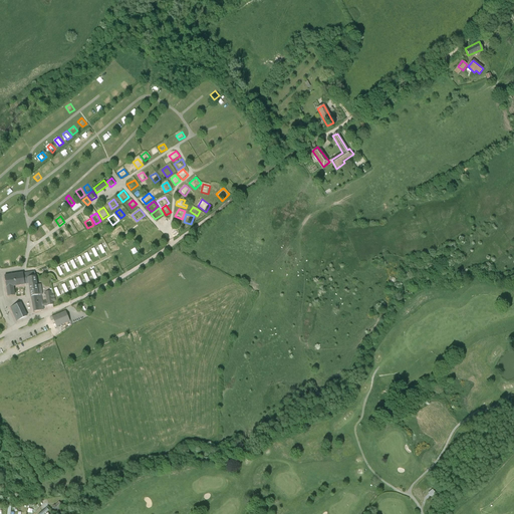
[(125,229),(133,224),(129,218),(121,223),(125,229)]
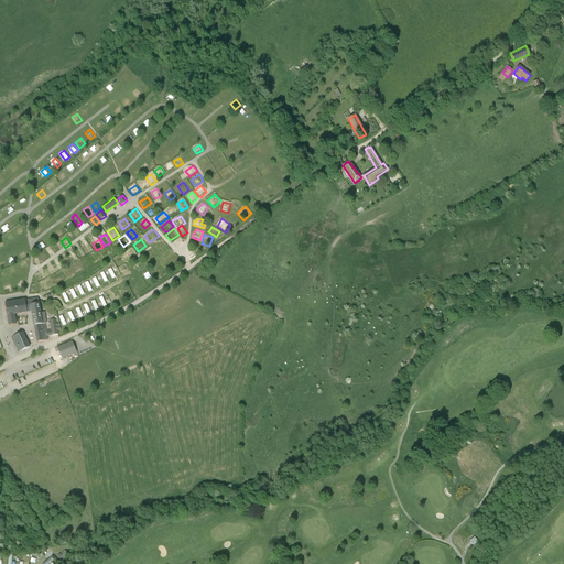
[(114,251),(118,248),(114,241),(109,245),(114,251)]
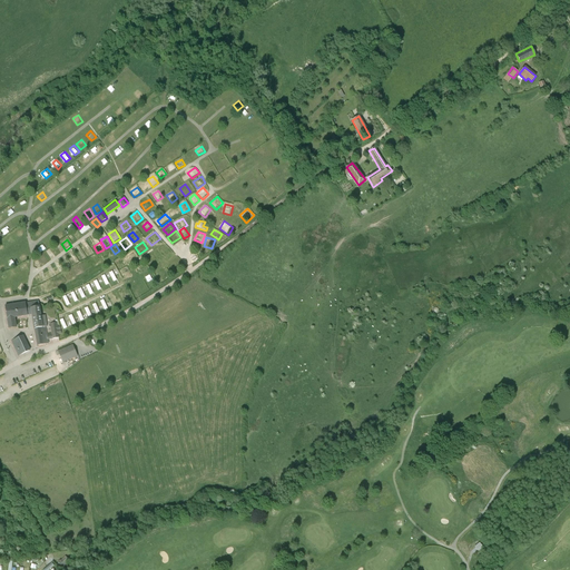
[(82,248),(88,258),(95,255),(89,245),(82,248)]
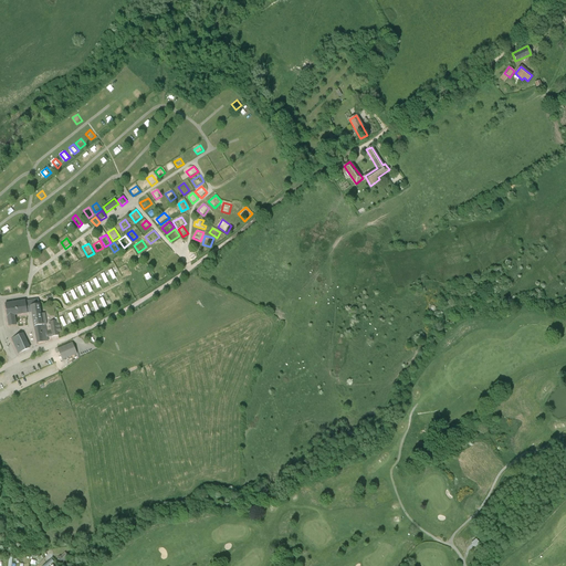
[(166,243),(164,245),(161,244),(157,249),(165,258),(173,251),(166,243)]
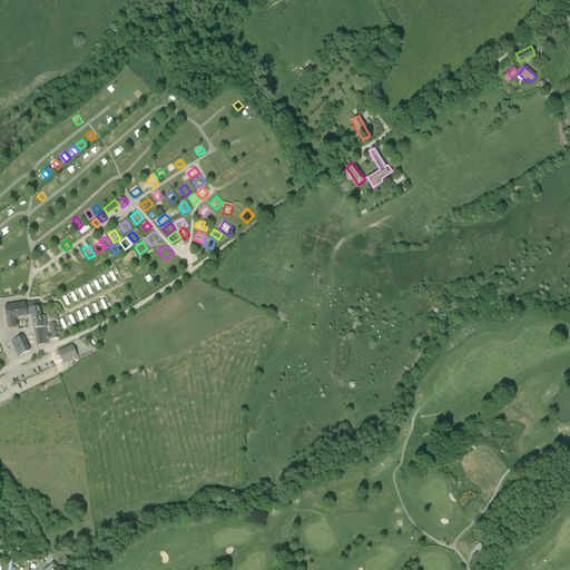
[(100,254),(104,259),(110,256),(107,249),(100,254)]
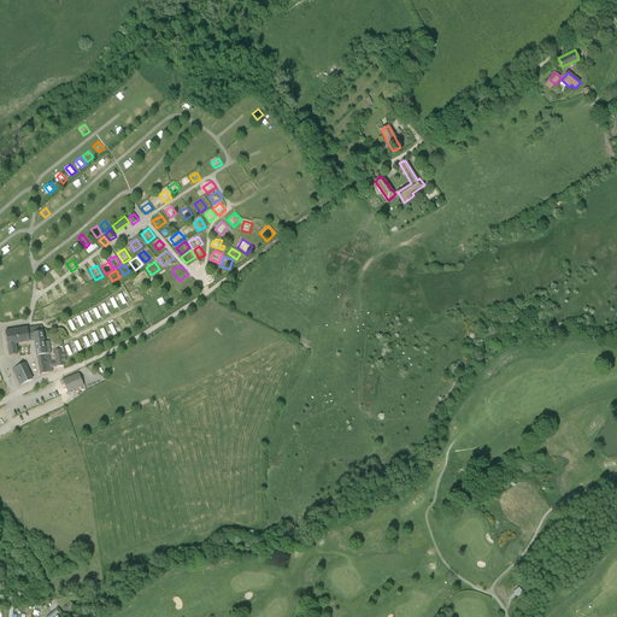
[(142,281),(150,276),(146,271),(139,275),(142,281)]
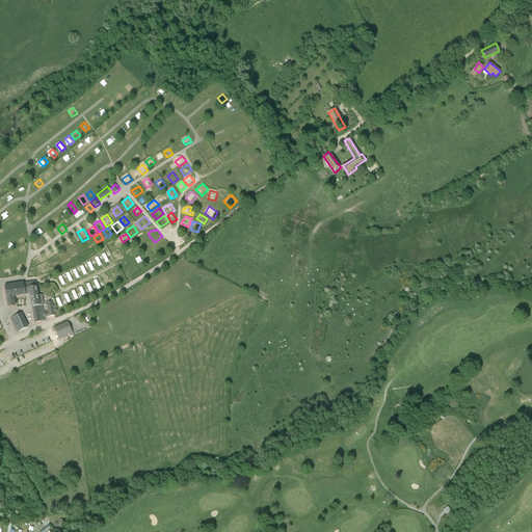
[(136,241),(139,247),(147,243),(143,237),(136,241)]
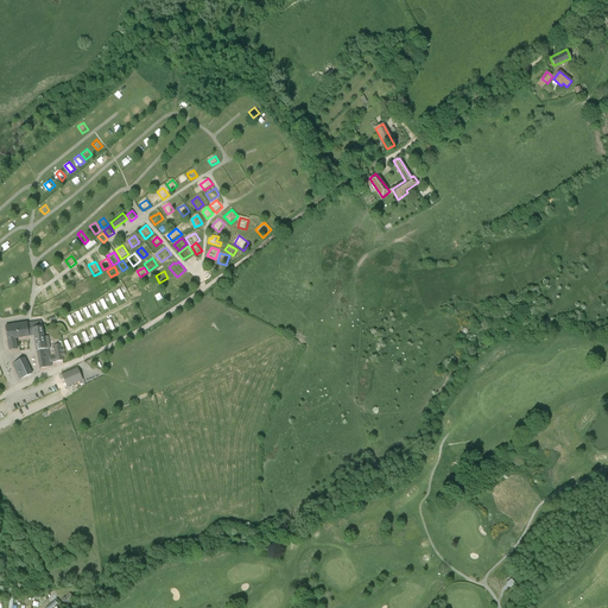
[(45,285),(52,280),(46,272),(39,277),(45,285)]
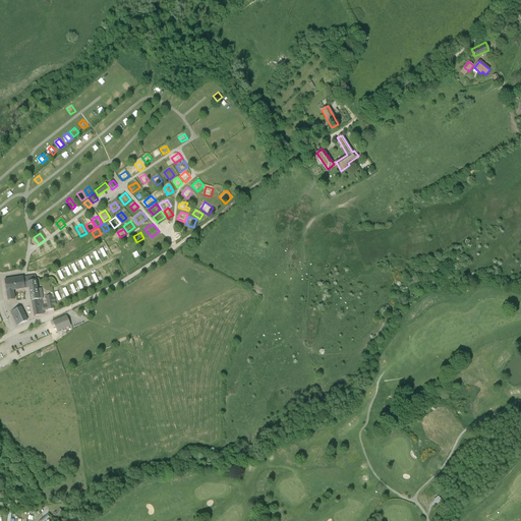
[(67,243),(72,239),(69,234),(64,238),(67,243)]
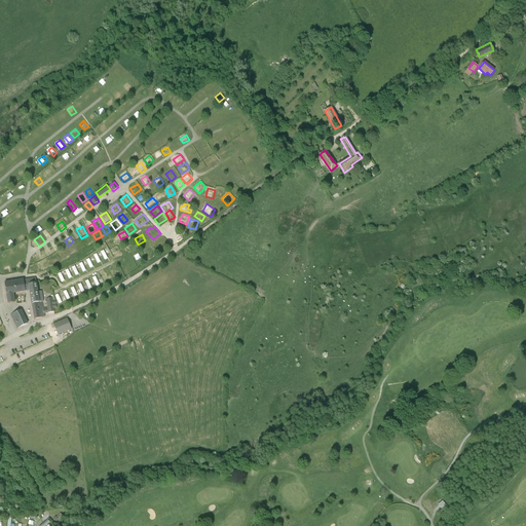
[(84,239),(87,247),(96,242),(92,238),(89,239),(88,237),(84,239)]
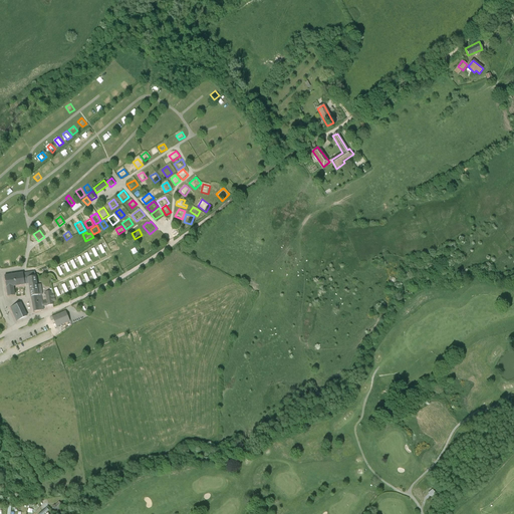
[(107,243),(113,240),(109,234),(104,237),(107,243)]
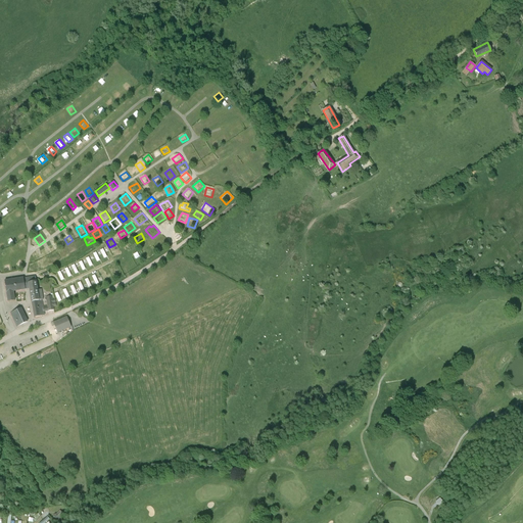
[(129,238),(126,240),(131,250),(135,248),(129,238)]
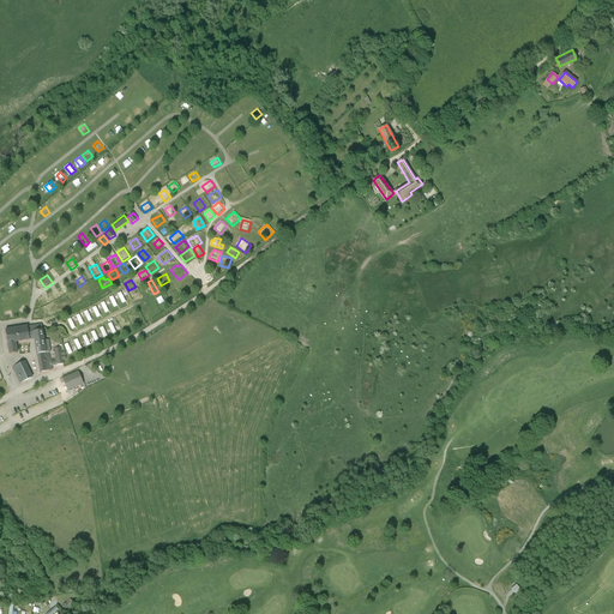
[(186,283),(191,293),(198,288),(192,280),(186,283)]
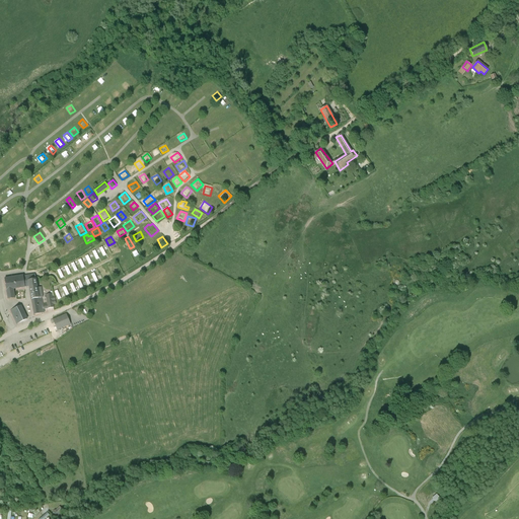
[(78,246),(84,242),(82,238),(76,241),(78,246)]
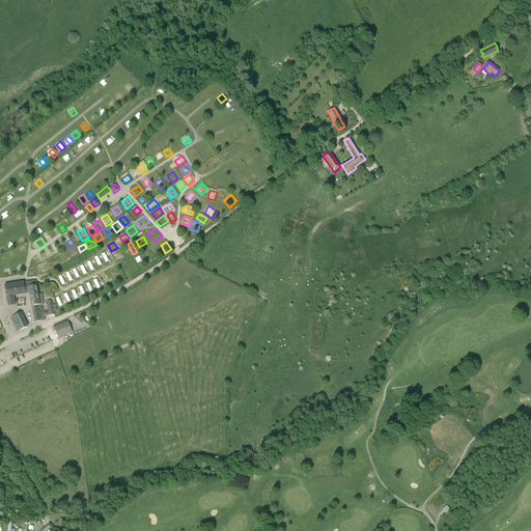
[(56,248),(50,252),(53,257),(59,254),(56,248)]
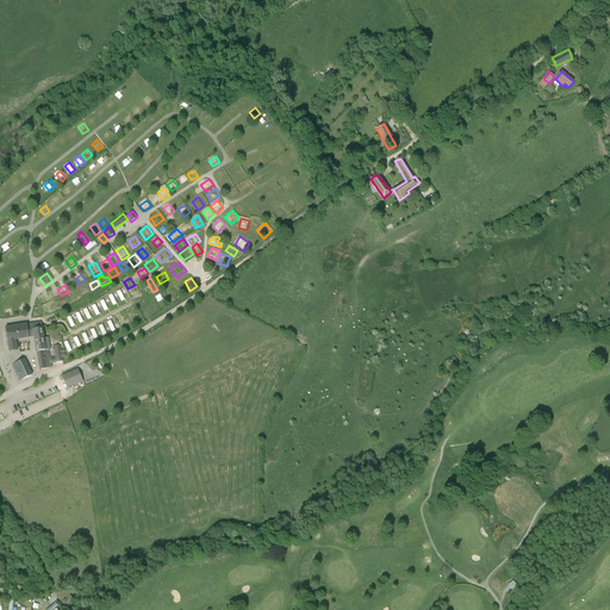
[(80,290),(83,294),(89,291),(87,285),(80,290)]
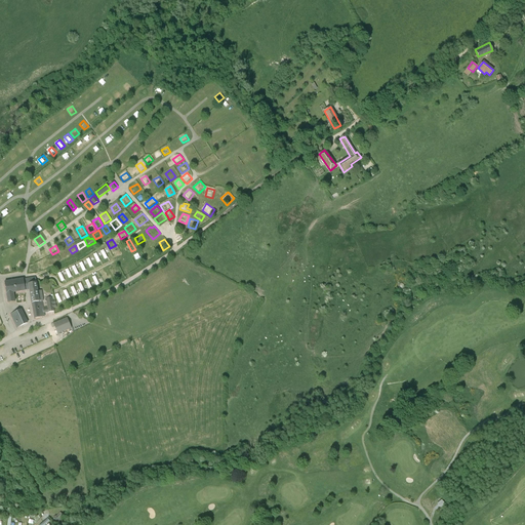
[(117,246),(111,249),(115,255),(121,251),(117,246)]
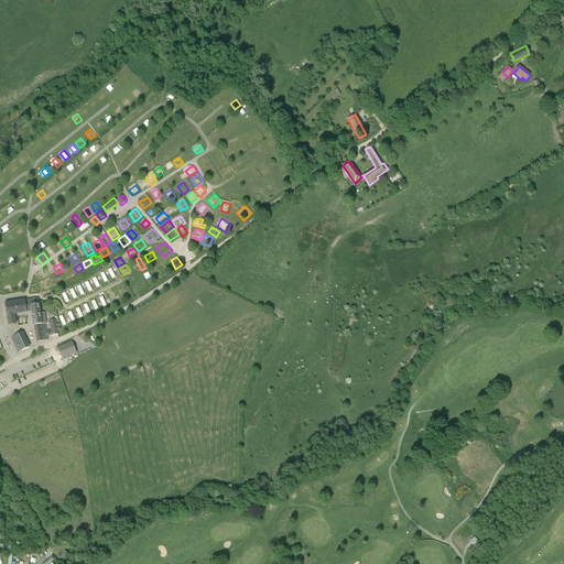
[(68,278),(76,273),(73,267),(65,271),(68,278)]
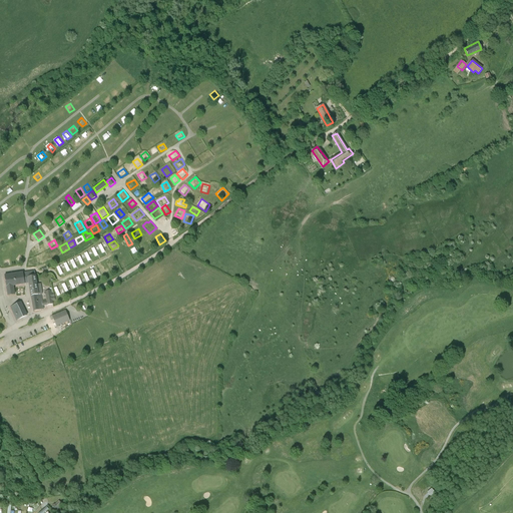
[(145,253),(151,250),(148,242),(141,245),(145,253)]
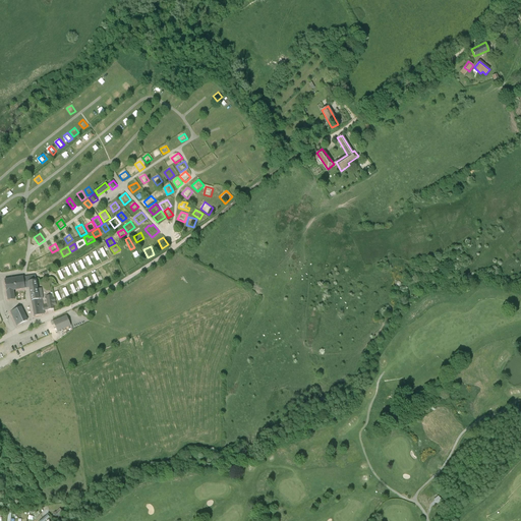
[(41,250),(44,256),(50,254),(47,248),(41,250)]
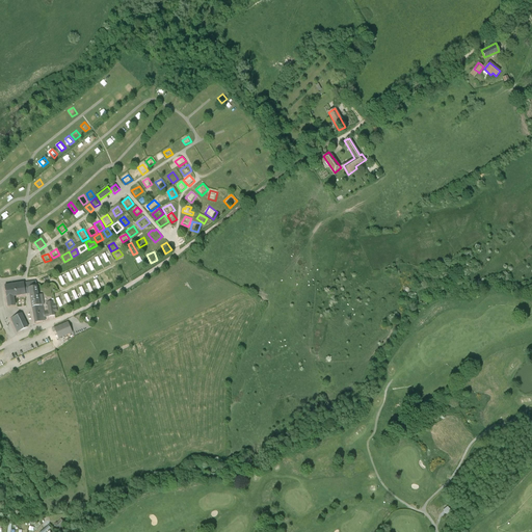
[(33,260),(36,267),(43,264),(40,257),(33,260)]
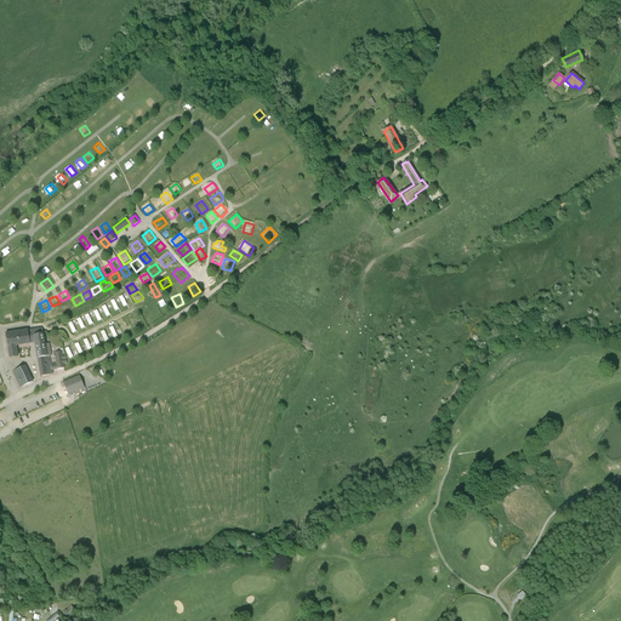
[(69,301),(60,306),(63,313),(73,308),(69,301)]
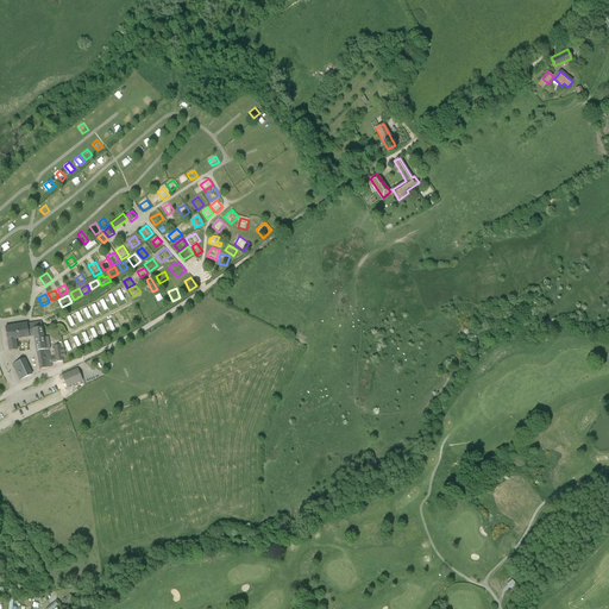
[(55,302),(46,306),(50,313),(58,309),(55,302)]
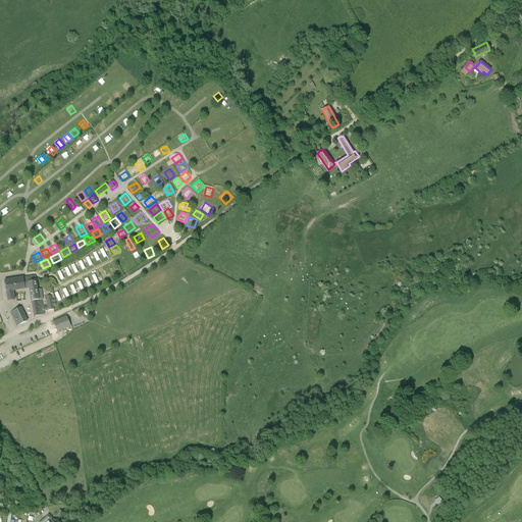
[(104,270),(101,272),(105,281),(109,279),(104,270)]
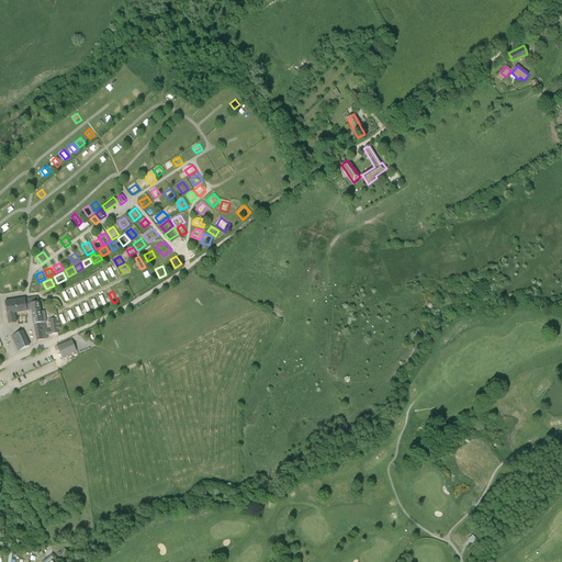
[(37,296),(25,299),(26,304),(31,303),(34,324),(37,340),(47,339),(47,335),(52,334),(58,333),(57,329),(60,328),(59,321),(57,322),(56,317),(49,318),(51,329),(47,330),(45,322),(46,322),(45,311),(41,311),(40,302),(38,302),(37,296)]
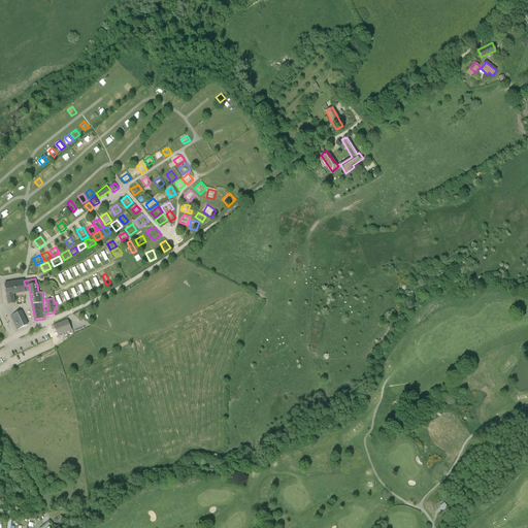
[(26,292),(25,286),(24,281),(5,284),(8,304),(14,303),(13,294),(26,292)]
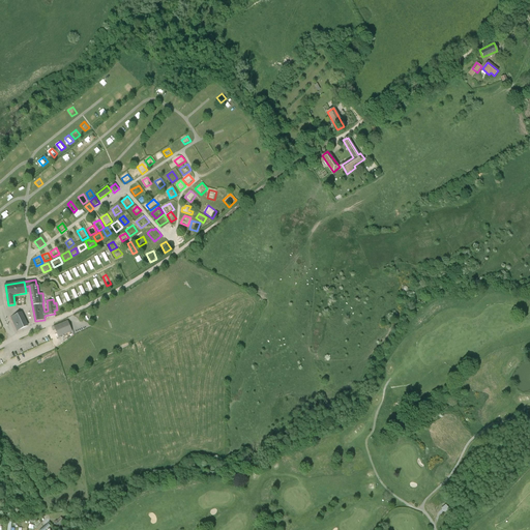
[(10,318),(17,331),(28,326),(21,313),(10,318)]
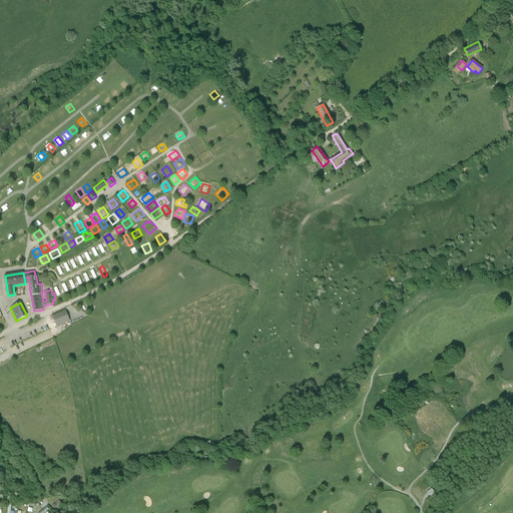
[(65,311),(52,316),(56,326),(70,321),(65,311)]
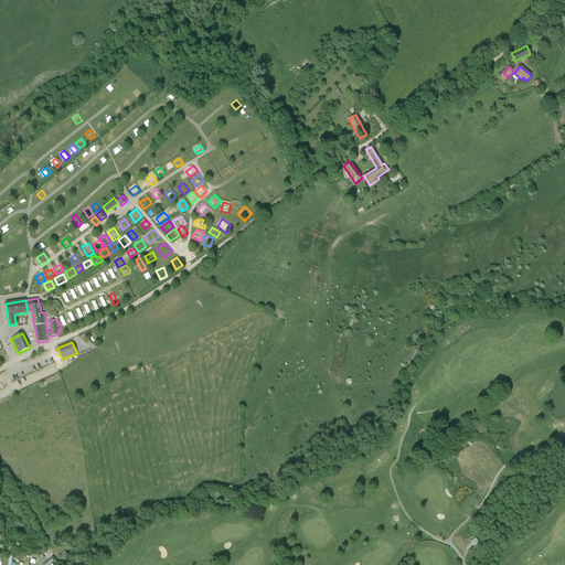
[(65,551),(57,557),(62,562),(70,556),(65,551)]
